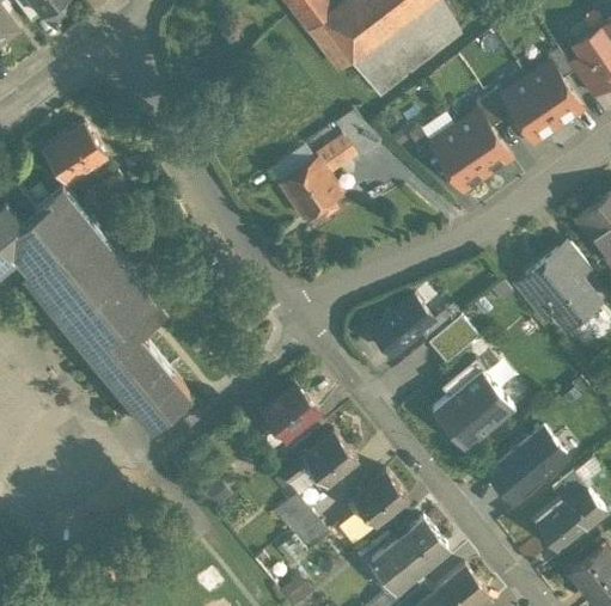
[(30,0),(19,0),(14,4),(31,25),(42,16),(30,0)]
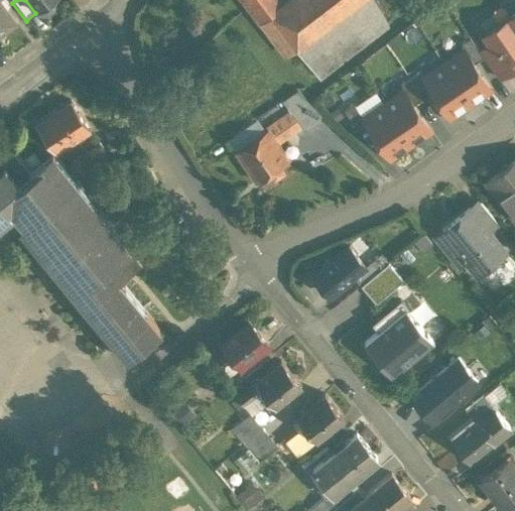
[(25,0),(35,13),(52,0),(25,0)]
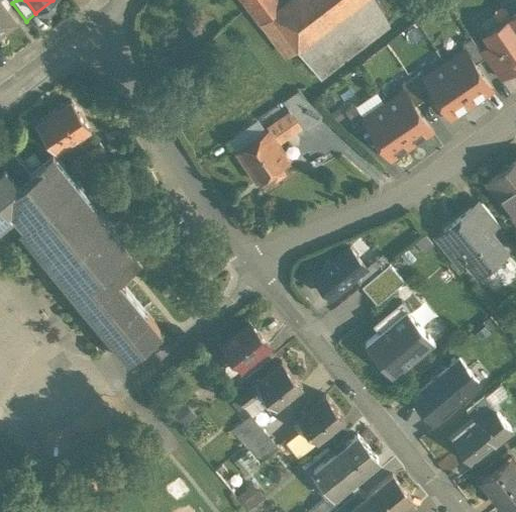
[(241,0),(261,25),(283,8),(277,0),(241,0)]
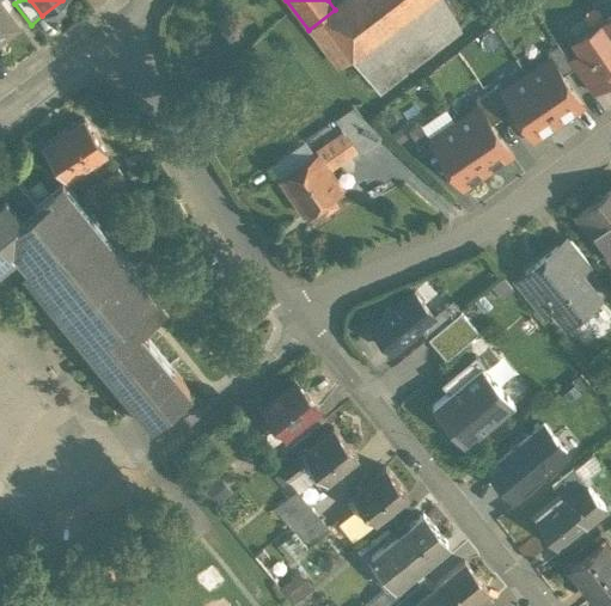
[(347,0),(335,10),(309,30),(310,31),(322,22),(335,38),(353,62),(435,0),(347,0)]
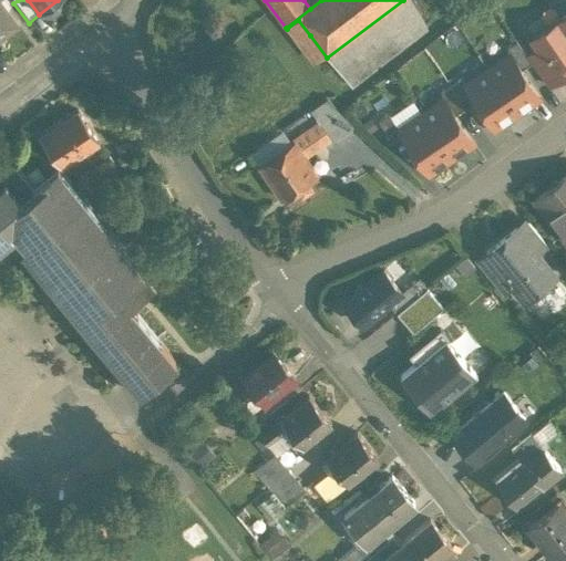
[(407,0),(403,0),(327,58),(351,91),(426,34),(407,0)]
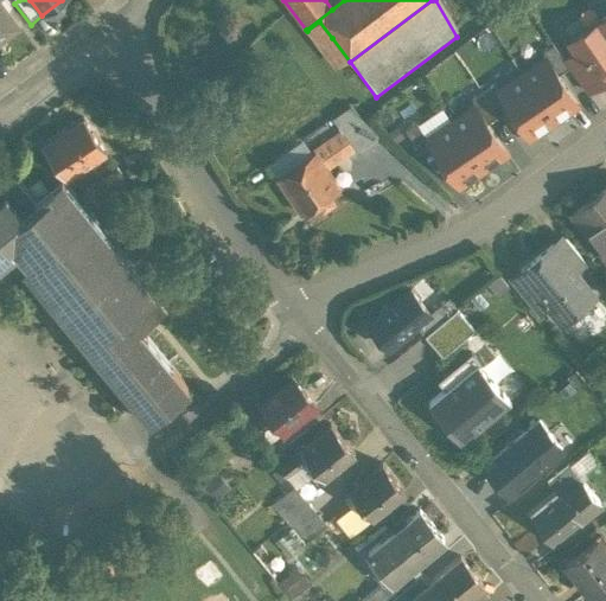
[(0,8),(0,48),(19,34),(5,16),(10,12),(4,6),(0,8)]
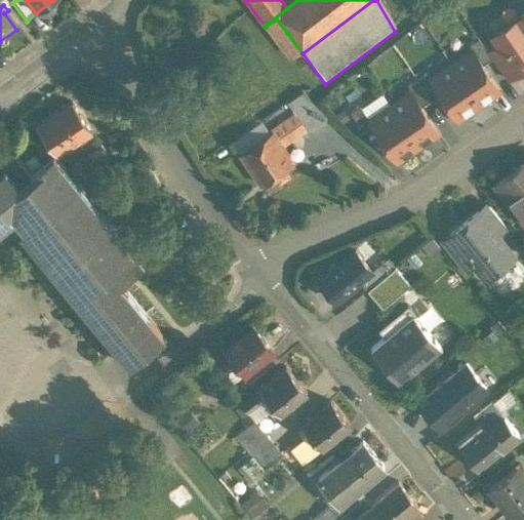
[(287,33),(276,18),(266,27),(277,41),(287,33)]
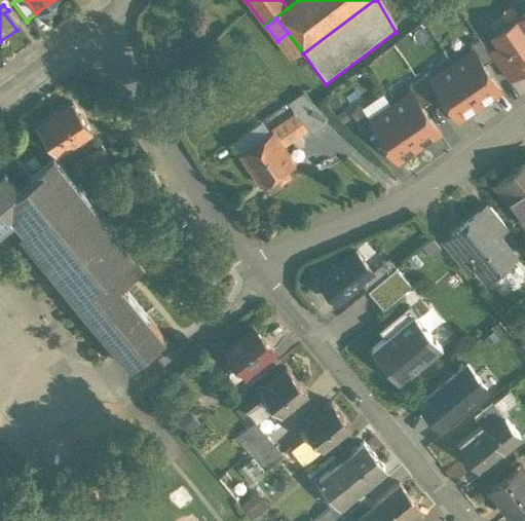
[(524,34),(517,23),(493,39),(499,49),(518,76),(519,78),(524,73),(524,34)]
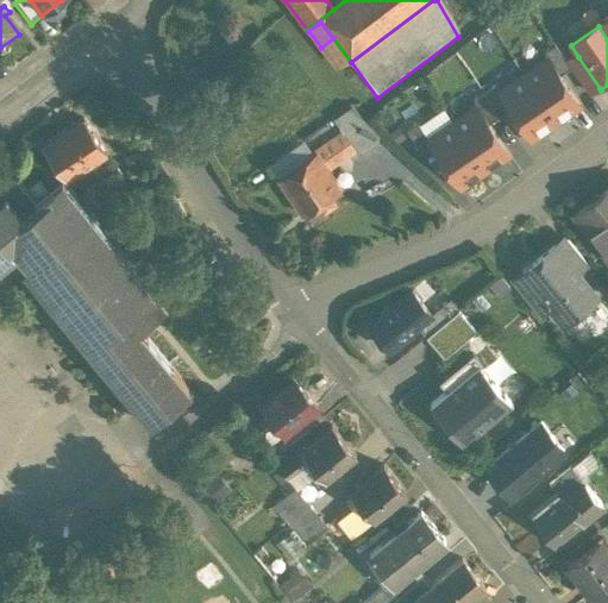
[(571,74),(556,50),(544,57),(547,63),(559,81),(571,74)]
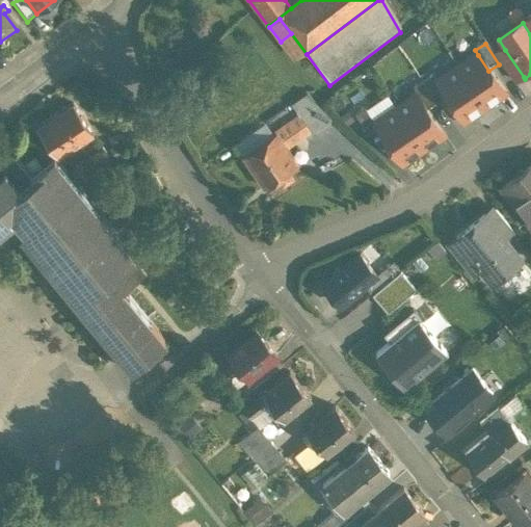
[(524,77),(505,50),(495,57),(513,84),(524,77)]
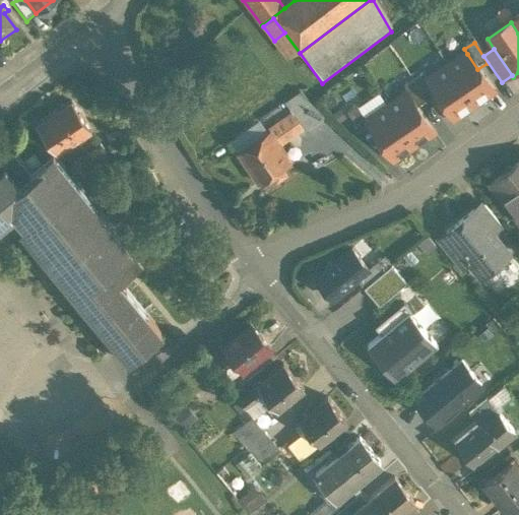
[(477,69),(467,54),(447,67),(474,108),(495,94),(477,69)]
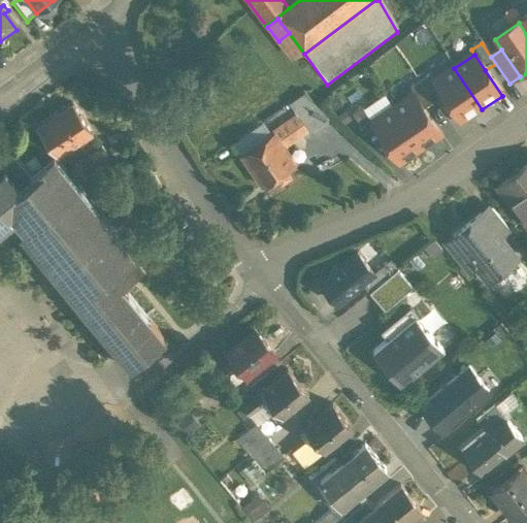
[(454,68),(434,83),(443,98),(461,124),(482,109),(454,68)]
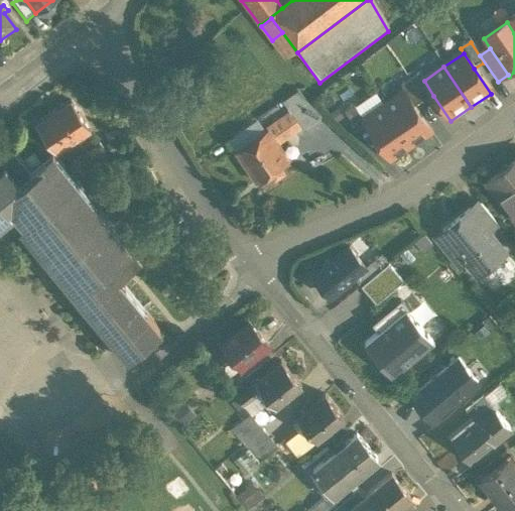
[(424,81),(420,76),(410,82),(423,102),(424,102),(433,96),(424,81)]
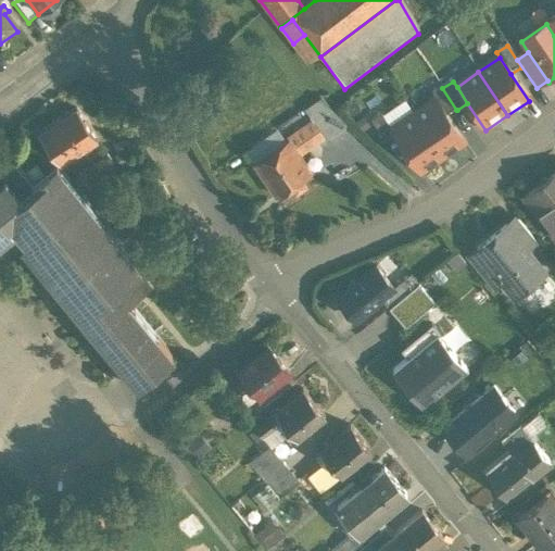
[(442,88),(442,89),(431,96),(436,101),(446,117),(456,110),(442,88)]
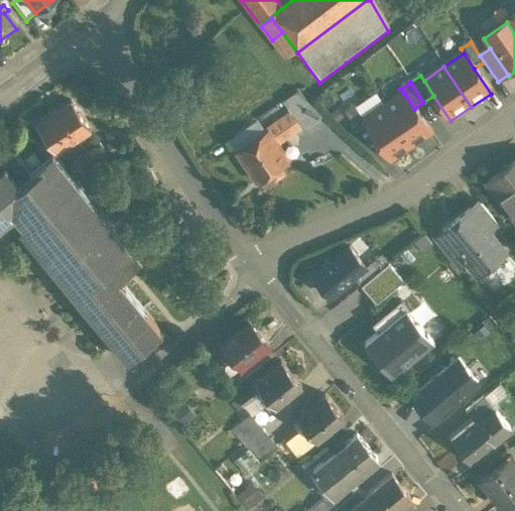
[(414,109),(404,94),(384,107),(410,147),(430,134),(414,109)]
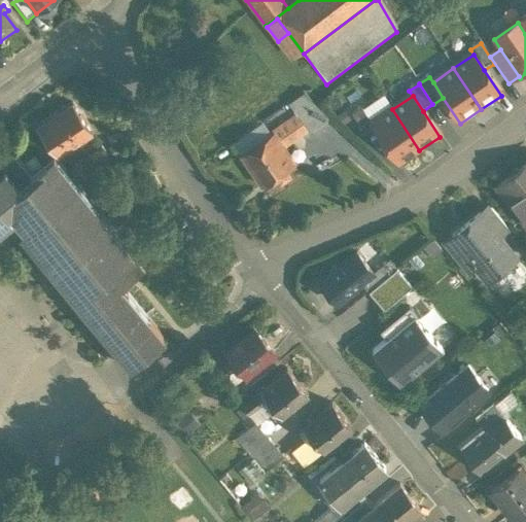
[(73,107),(37,131),(57,160),(92,137),(73,107)]
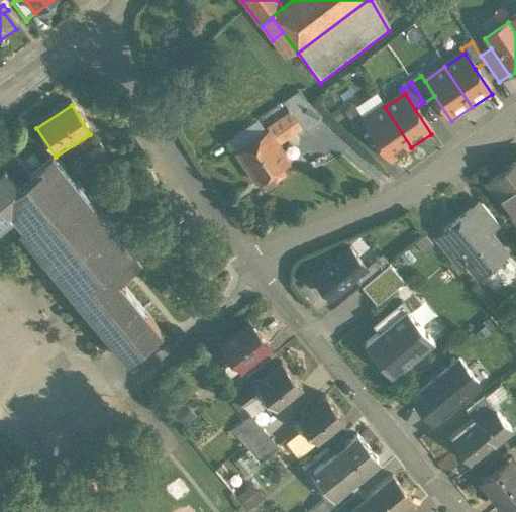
[(365,121),(354,107),(344,113),(358,133),(369,127),(365,121)]
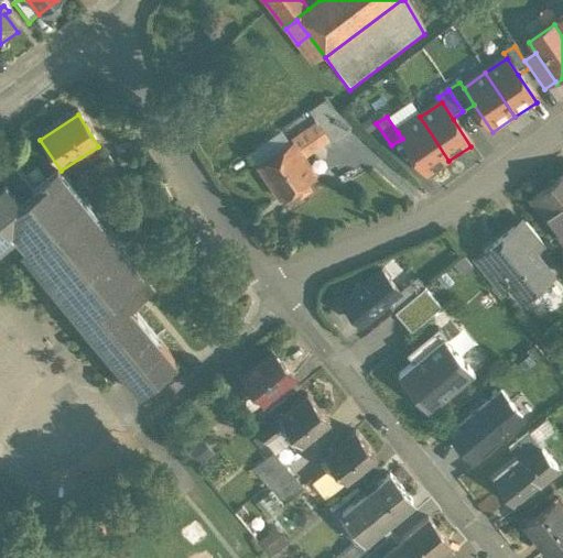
[(448,161),(420,117),(398,132),(402,139),(428,176),(448,161)]
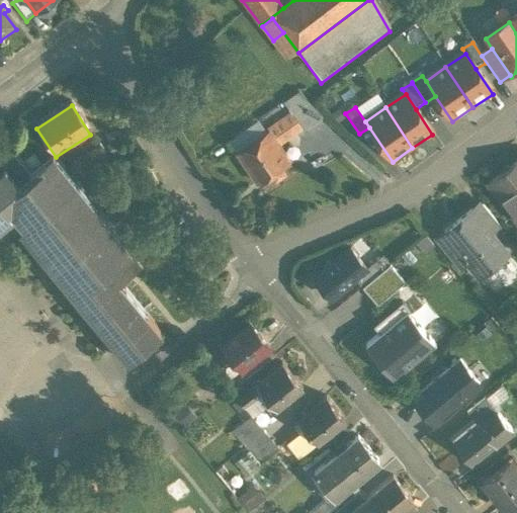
[(313,123),(303,108),(292,115),(303,131),(313,123)]
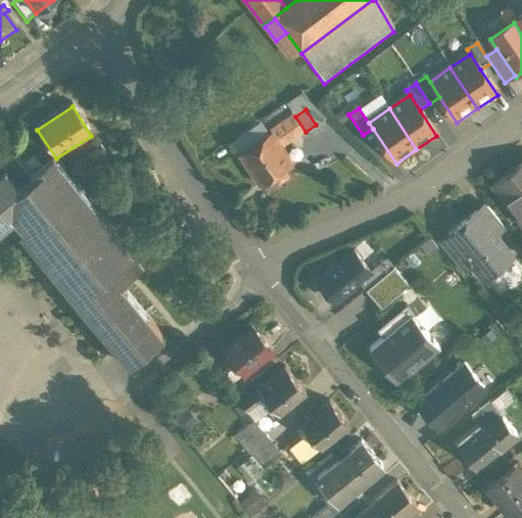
[(295,116),(272,133),(282,148),(305,132),(295,116)]
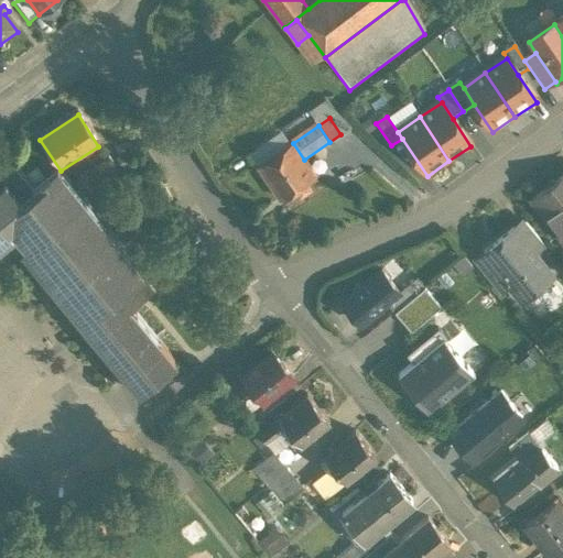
[(130,139),(115,148),(121,159),(137,151),(130,139)]
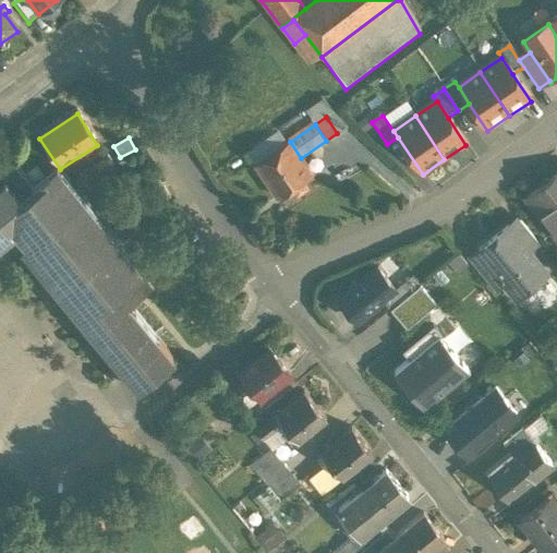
[(290,142),(255,165),(278,200),(313,177),(301,158),(290,142)]
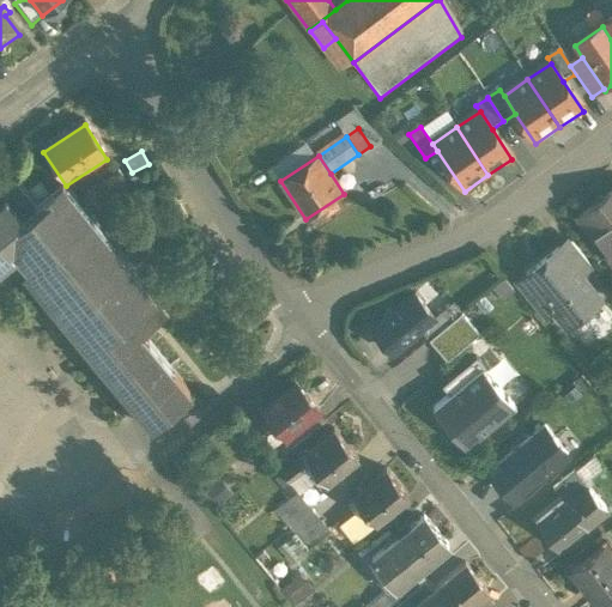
[(0,207),(6,202),(38,242),(16,260),(26,273),(22,277),(150,435),(193,400),(143,338),(169,316),(62,186),(35,207),(10,176),(0,182),(0,207)]
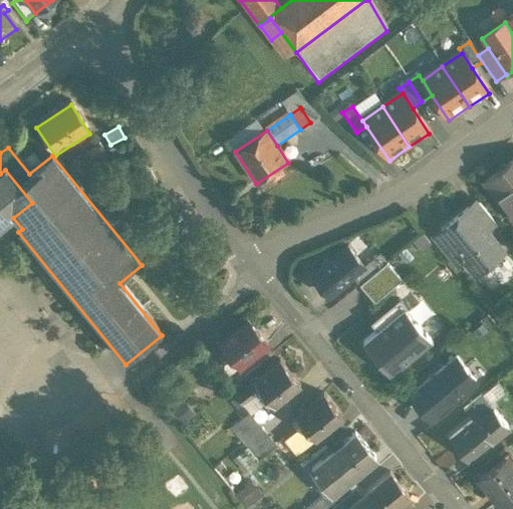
[(512,164),(485,185),(512,223),(512,164)]
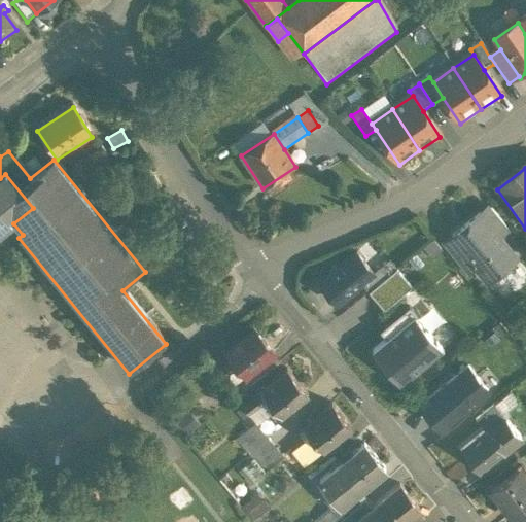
[(140,175),(152,195),(161,189),(148,170),(140,175)]
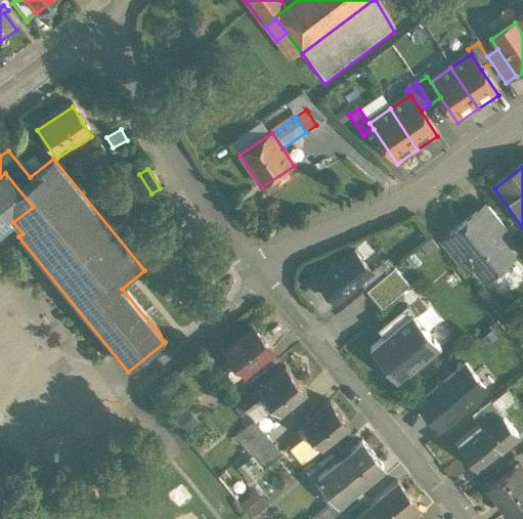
[(0,232),(13,222),(33,207),(5,173),(0,177),(0,232)]
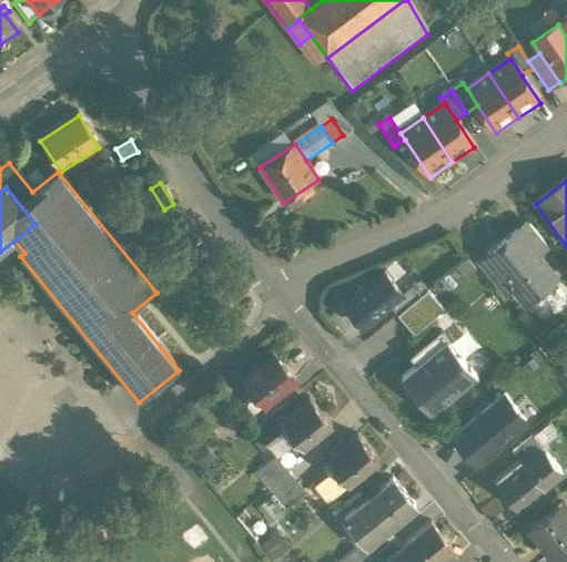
[(547,249),(529,227),(518,236),(536,258),(547,249)]
